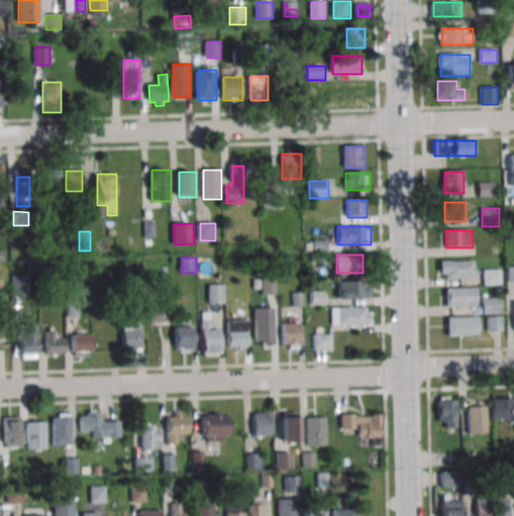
[(442,280),(478,280),(478,262),(442,262),(442,280)]
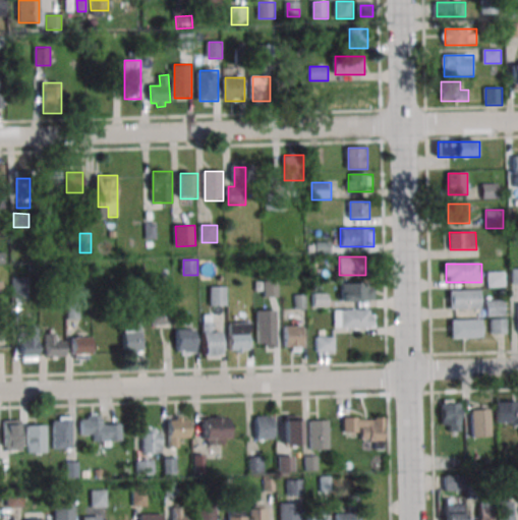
[(488,288),(507,288),(507,272),(488,272),(488,288)]
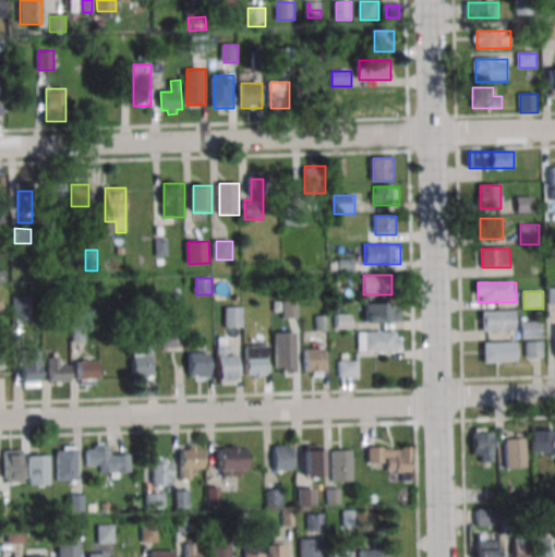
[(32,298),(15,298),(15,319),(32,319),(32,298)]
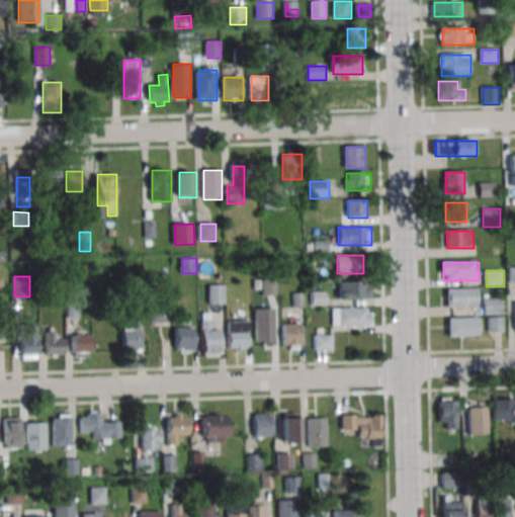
[(340,299),(373,299),(373,282),(340,282),(340,299)]
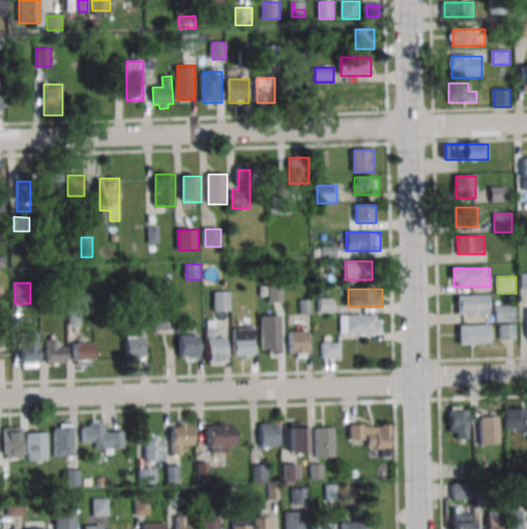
[(232,292),(214,292),(214,312),(232,312),(232,292)]
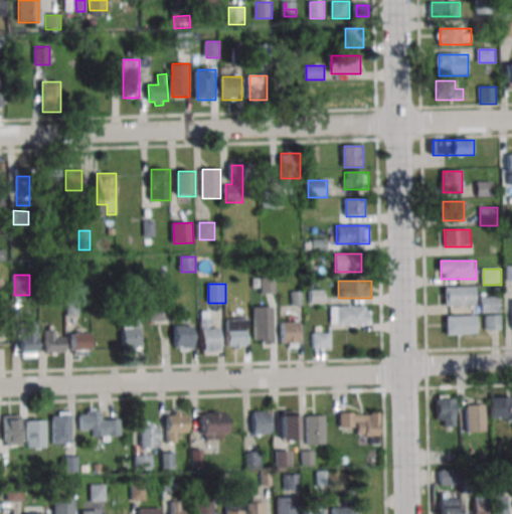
[(477,307),(477,288),(446,288),(446,307),(477,307)]
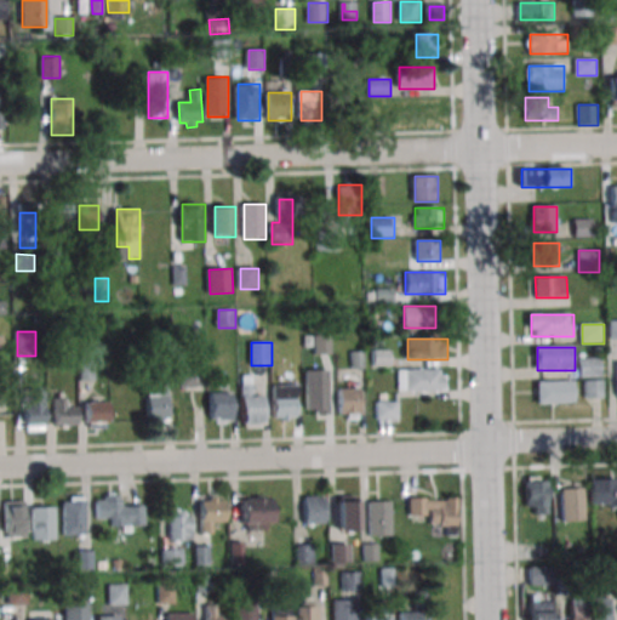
[(604,359),(582,359),(582,377),(604,377),(604,359)]
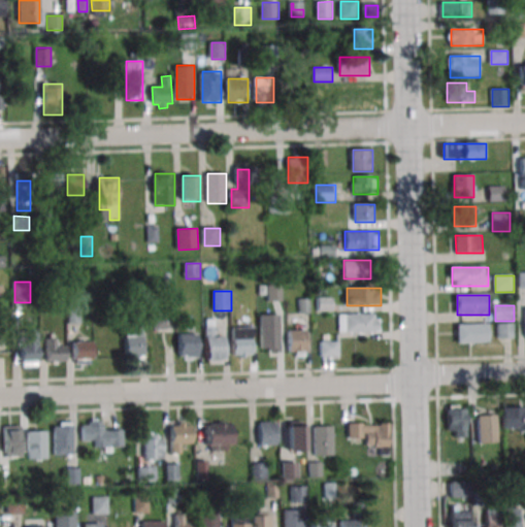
[(176,314),(155,314),(155,330),(176,330),(176,314)]
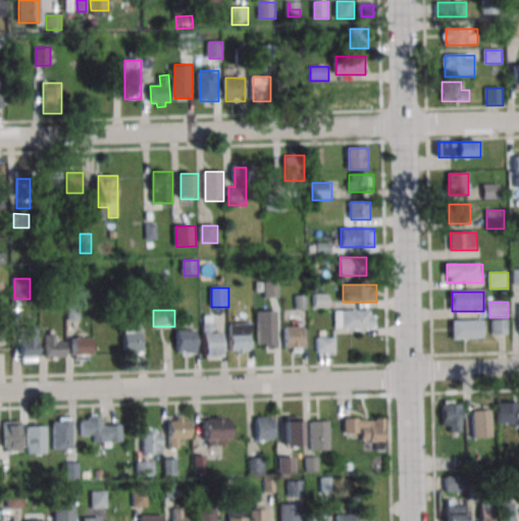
[(376,311),(336,311),(336,329),(376,329),(376,311)]
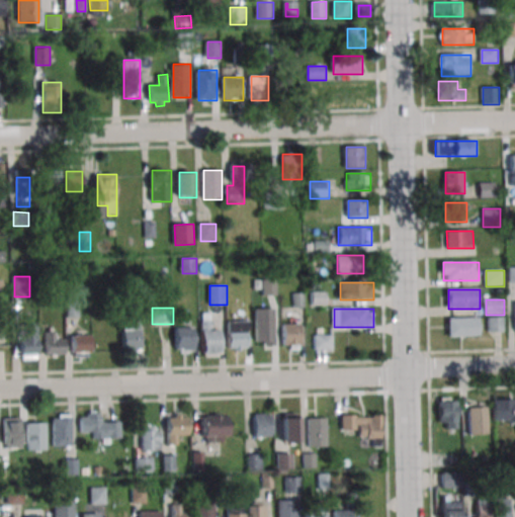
[(275,310),(257,310),(257,346),(275,346),(275,310)]
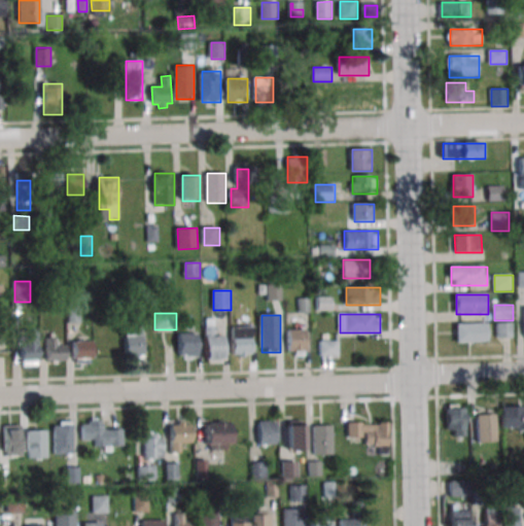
[(225,363),(225,336),(215,336),(215,319),(207,319),(207,363),(225,363)]
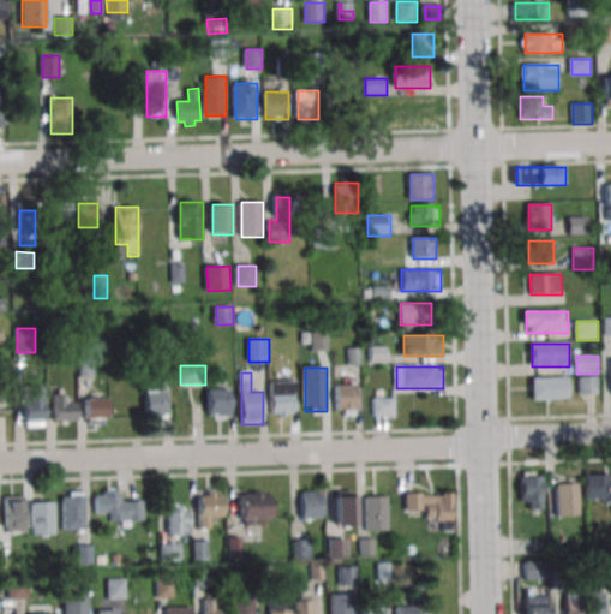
[(571,400),(571,377),(533,377),(533,400),(571,400)]
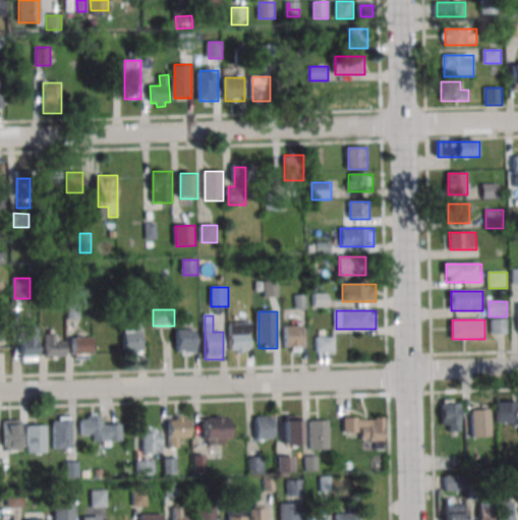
[(492,334),(508,334),(508,320),(492,320),(492,334)]
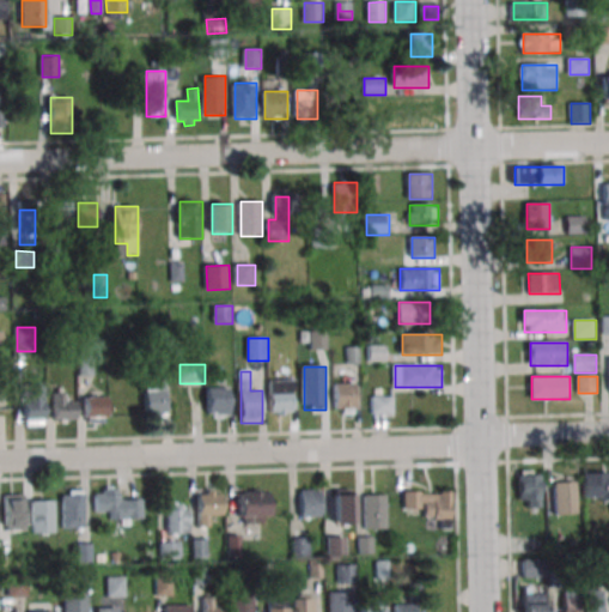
[(168,380),(157,380),(157,392),(147,392),(147,416),(168,416),(168,380)]
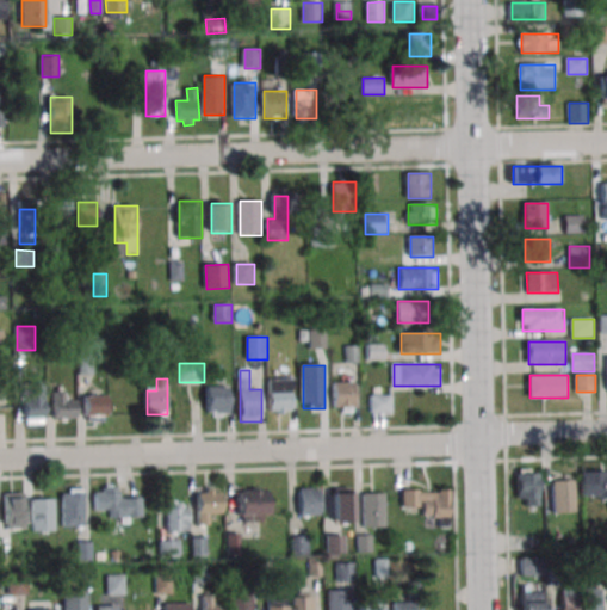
[(293,380),(271,380),(271,413),(293,413),(293,380)]
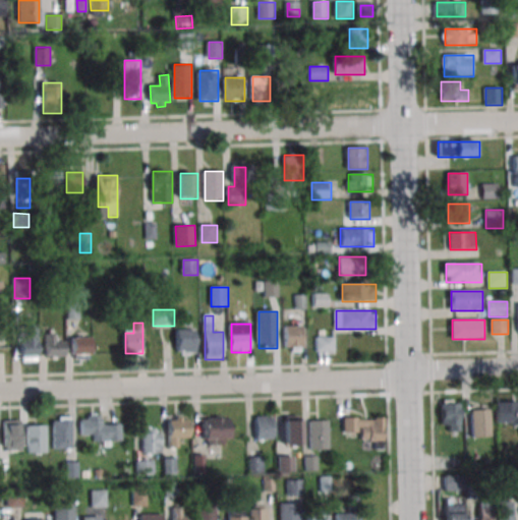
[(286,351),(303,351),(303,325),(286,325),(286,351)]
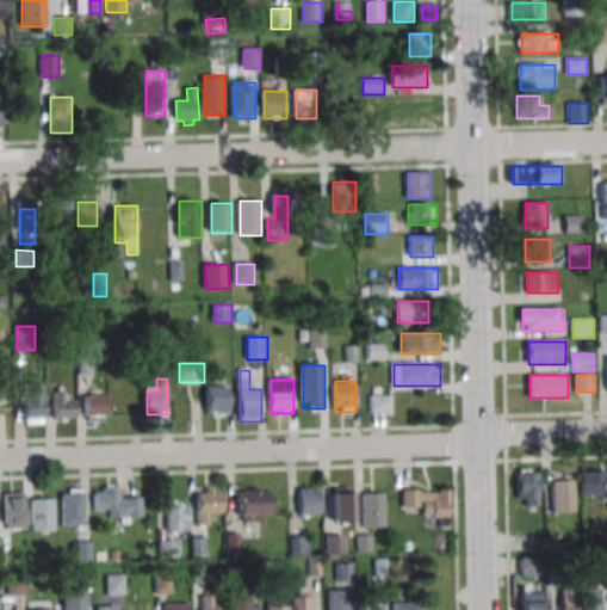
[(45,424),(45,386),(25,386),(25,424),(45,424)]
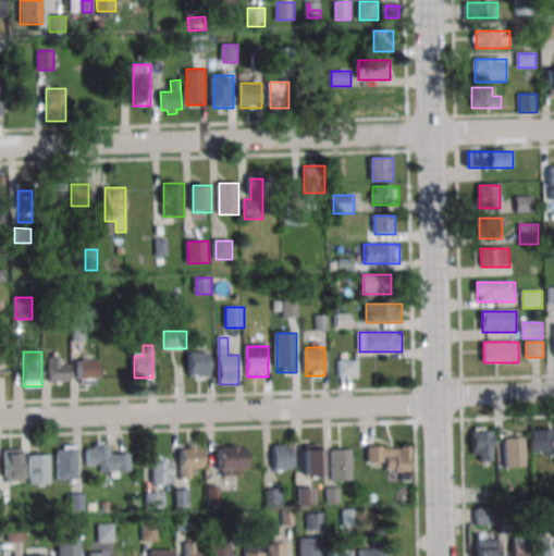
[(210,379),(210,353),(191,353),(191,379),(210,379)]
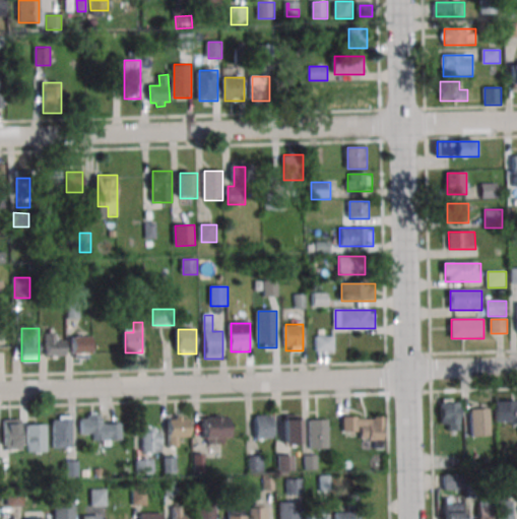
[(109,333),(97,333),(97,359),(118,359),(118,339),(109,339),(109,333)]
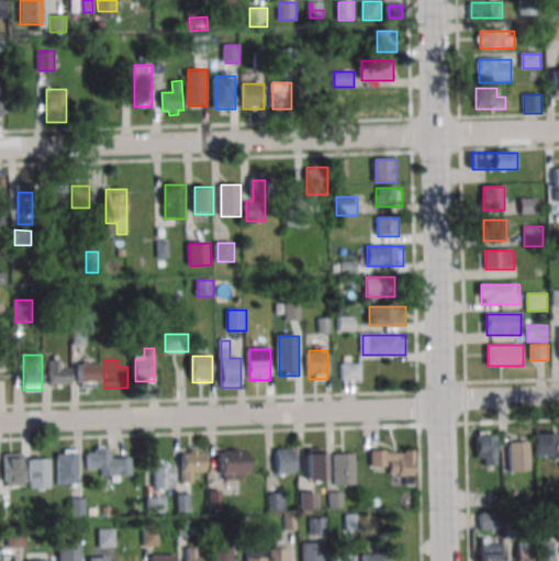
[(51,361),(51,386),(71,386),(71,367),(62,367),(62,361),(51,361)]
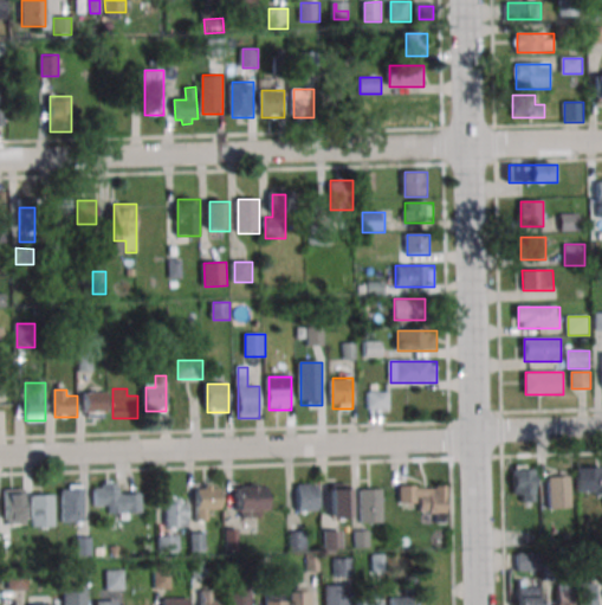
[(390,410),(390,391),(369,391),(369,410),(390,410)]
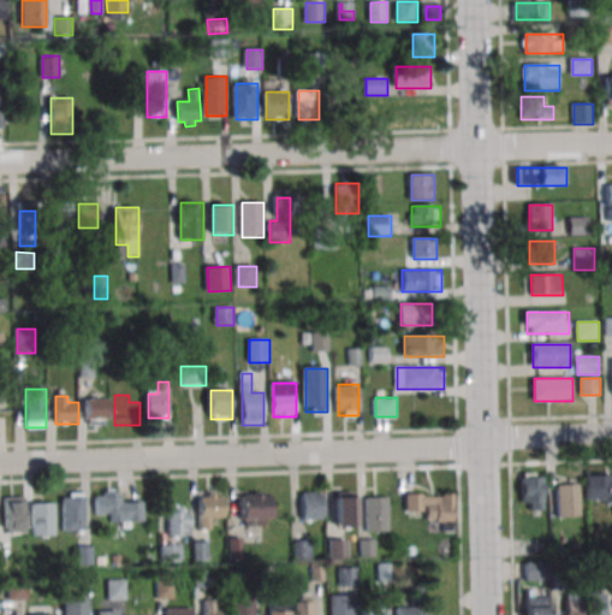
[(88,426),(110,426),(110,398),(88,398),(88,426)]
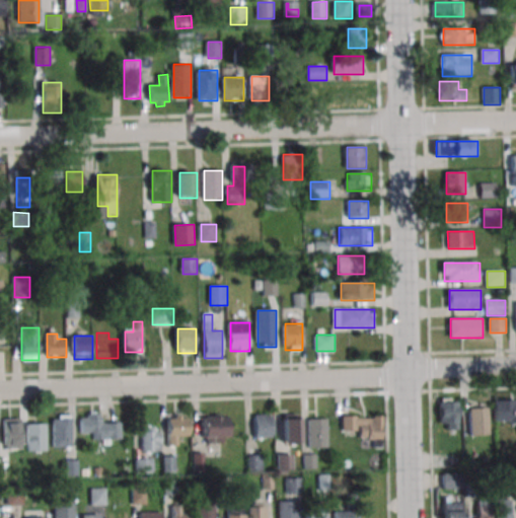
[(460,430),(460,399),(441,399),(441,430),(460,430)]
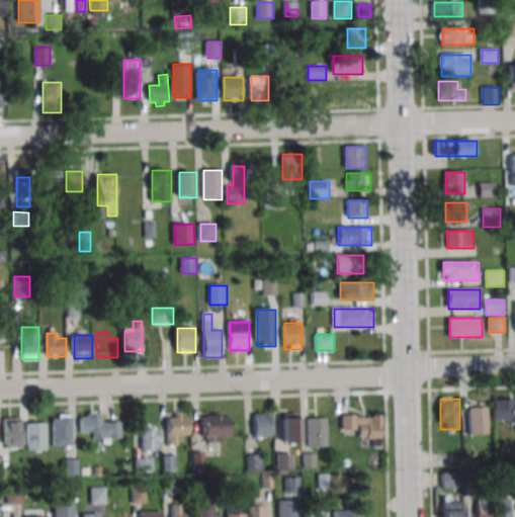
[(514,403),(495,404),(496,425),(514,424),(514,403)]
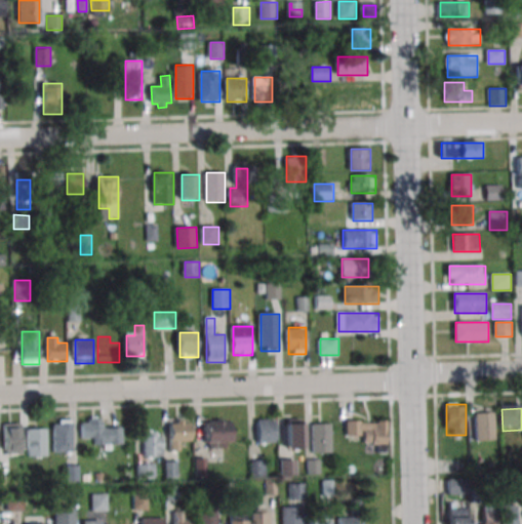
[(477,441),(496,441),(496,412),(477,412),(477,441)]
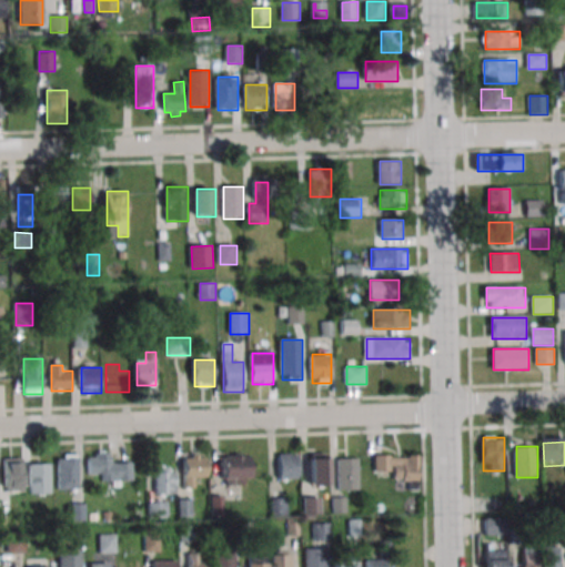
[(102,483),(134,483),(134,463),(112,463),(112,453),(90,453),(90,475),(102,475),(102,483)]
